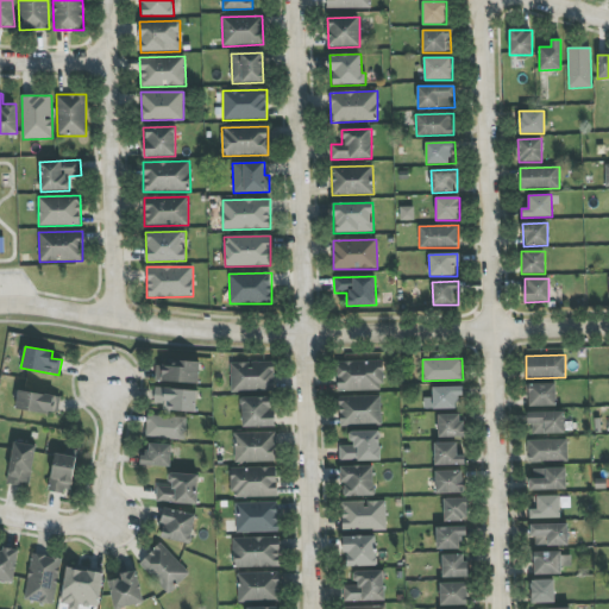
[(337,391),(383,390),(382,360),(337,362),(337,391)]
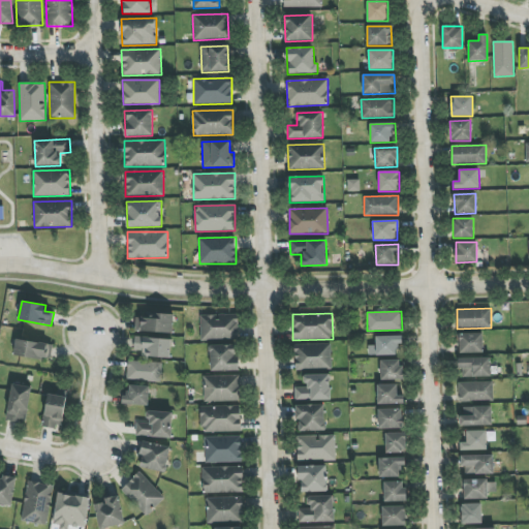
[(173,333),(174,315),(135,314),(134,332),(173,333)]
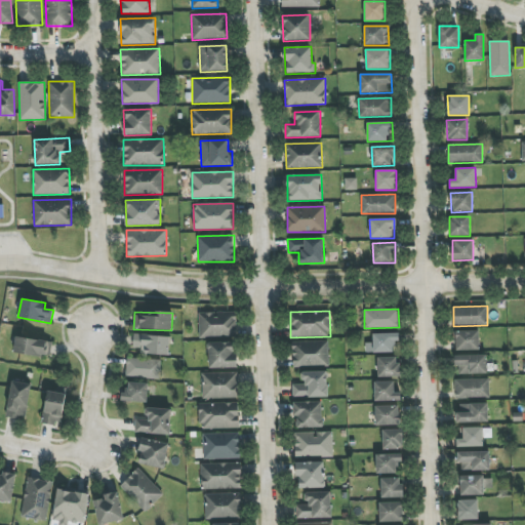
[(236,312),(199,313),(199,337),(237,336),(236,312)]
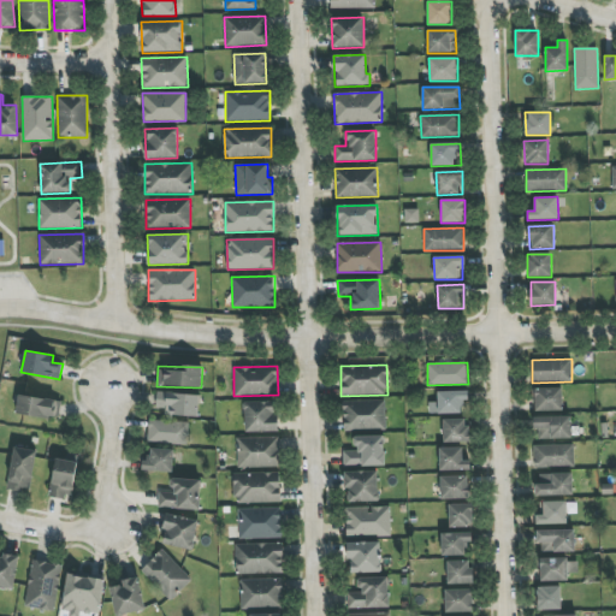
[(562,410),(562,389),(534,389),(535,412),(562,410)]
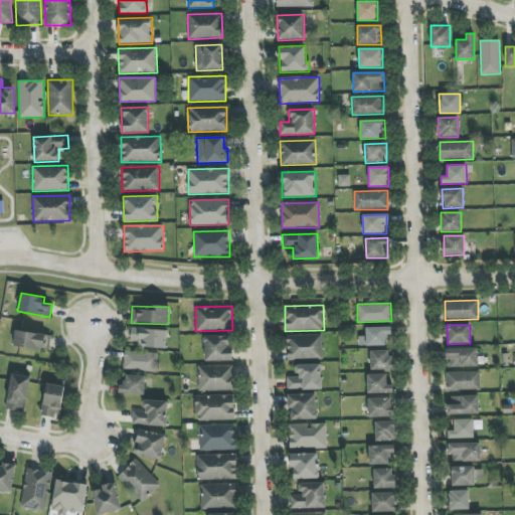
[(365,327),(365,336),(358,336),(359,346),(390,345),(389,327),(365,327)]
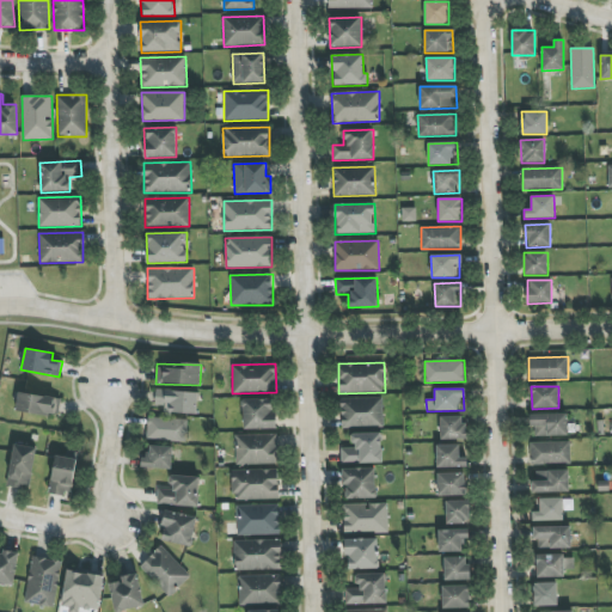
[(164,407),(164,412),(197,414),(197,392),(155,390),(155,405),(164,407)]
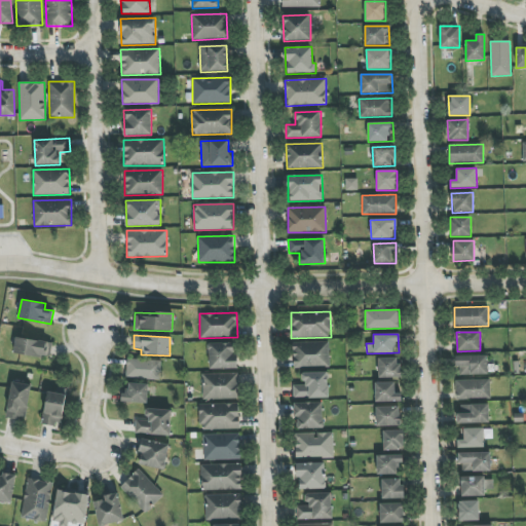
[(13,353),(49,360),(52,343),(16,337),(13,353)]
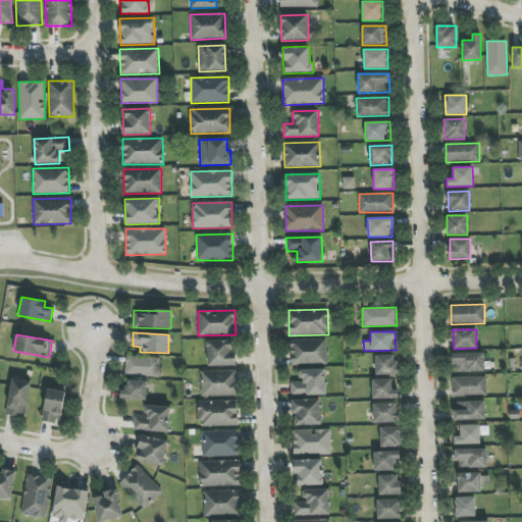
[(291,341),(291,365),(327,364),(326,340),(291,341)]
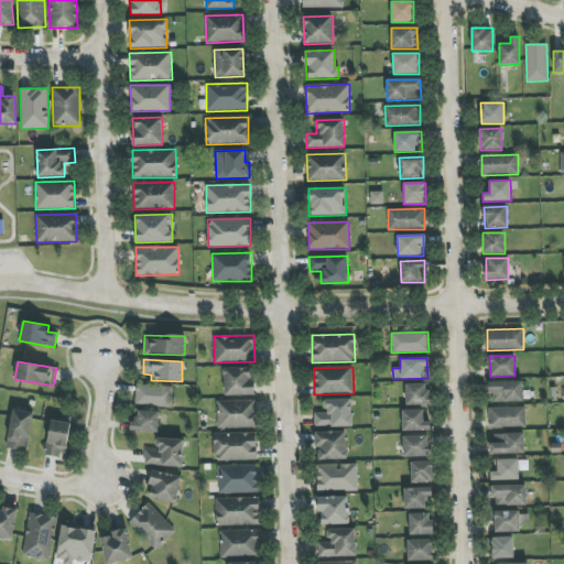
[(224,396),(255,396),(253,368),(224,368),(224,396)]
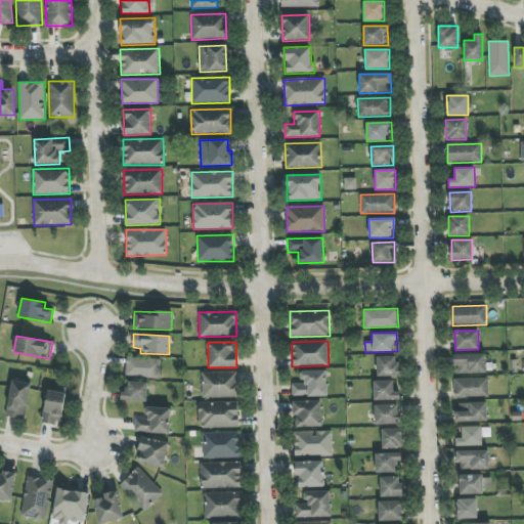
[(485,354),(453,355),(453,365),(457,365),(457,374),(485,373),(485,354)]
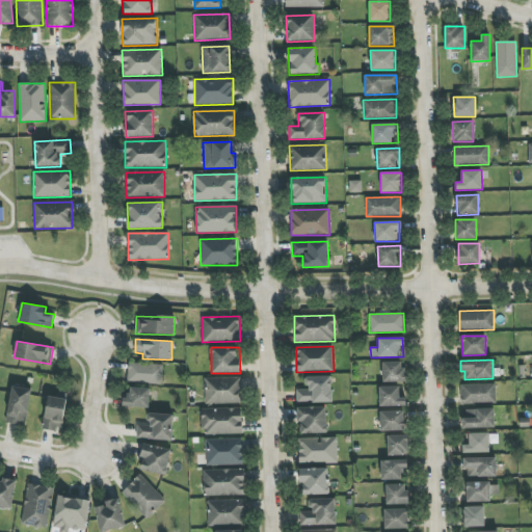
[(404,381),(404,362),(382,363),(383,382),(404,381)]
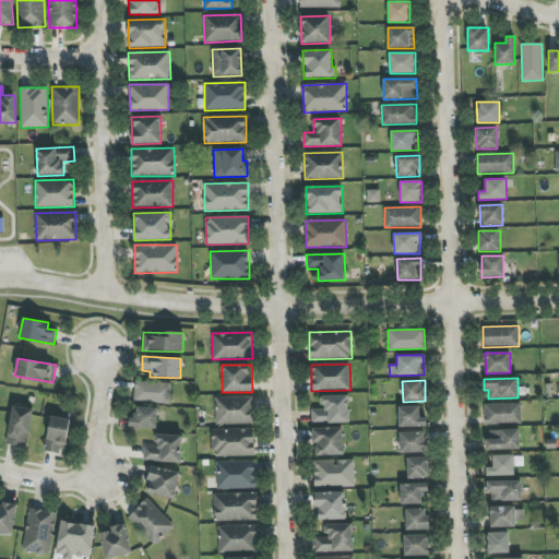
[(170,403),(171,382),(134,381),(134,402),(170,403)]
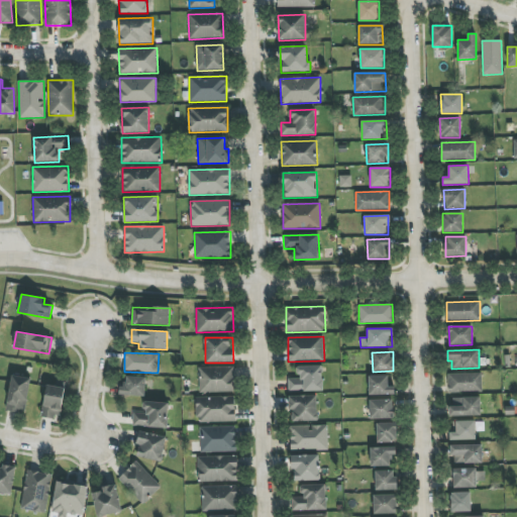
[(288,392),(323,391),(322,366),(298,366),(298,379),(288,379),(288,392)]
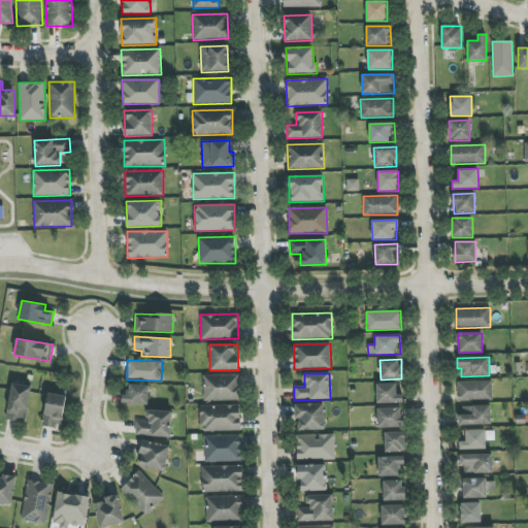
[(203,375),(203,401),(239,400),(239,374),(203,375)]
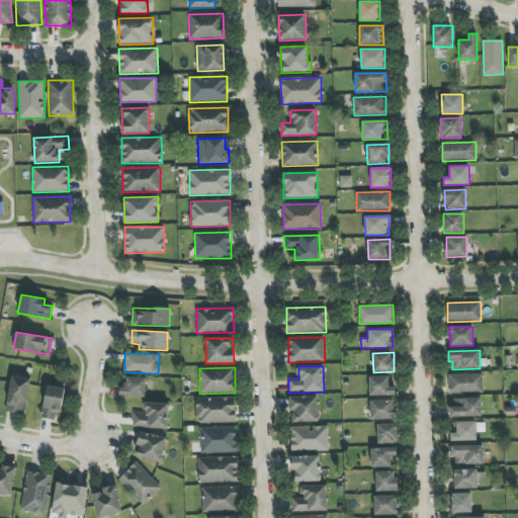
[(448,374),(449,393),(483,393),(483,373),(448,374)]
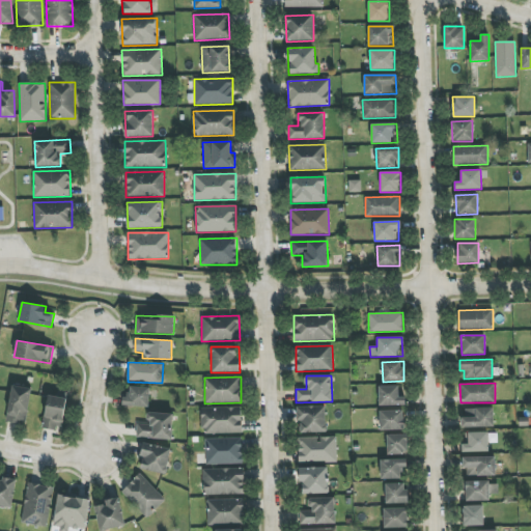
[(6,422),(25,425),(31,389),(12,386),(6,422)]
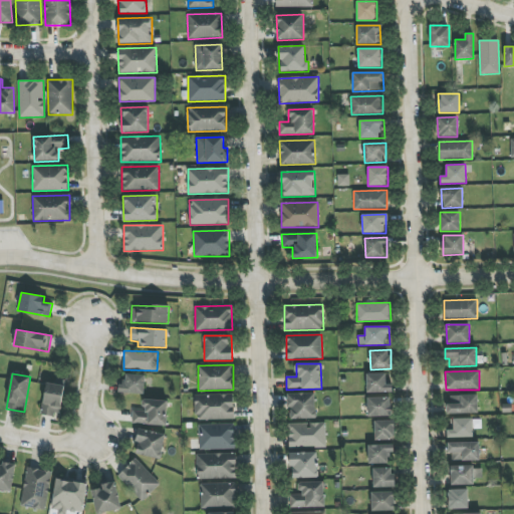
[(366,374),(366,393),(393,392),(393,383),(386,384),(386,373),(366,374)]
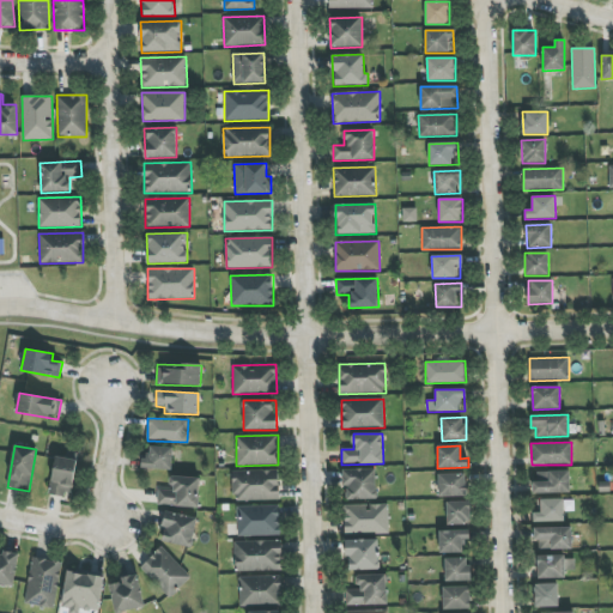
[(145,468),(171,469),(173,448),(145,447),(145,468)]
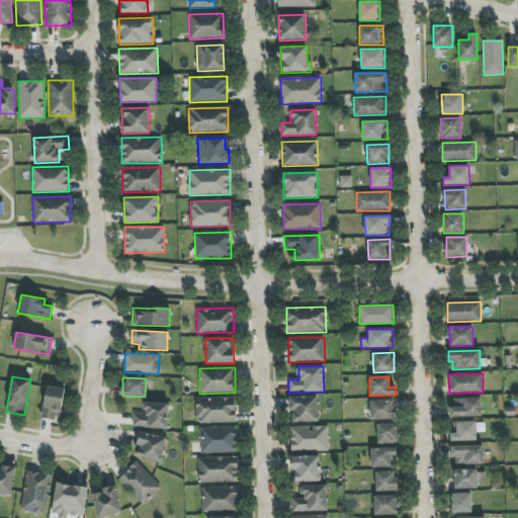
[(64,389),(47,385),(41,418),(59,421),(64,389)]
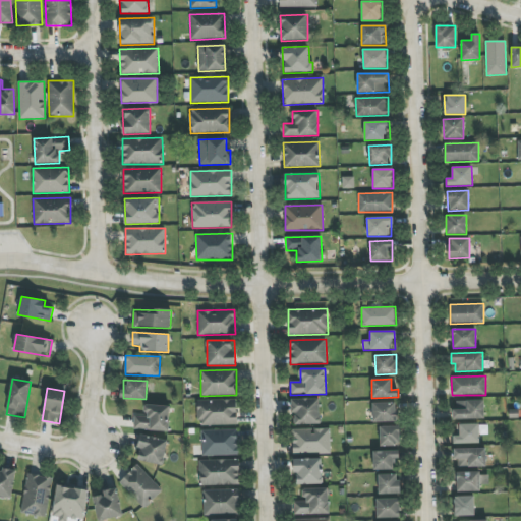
[(237,425),(236,399),(197,400),(198,425),(237,425)]
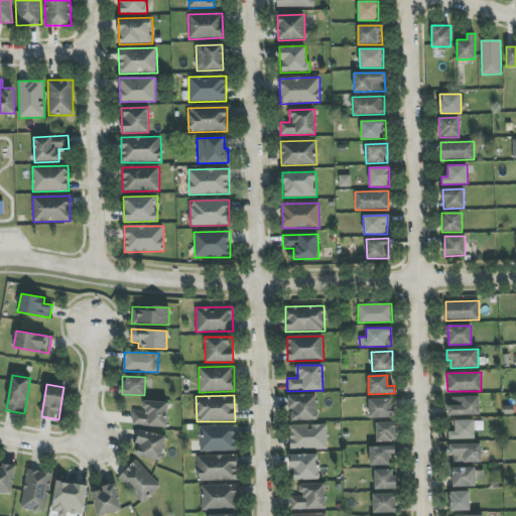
[(290,421),(317,420),(316,395),(289,395),(290,421)]
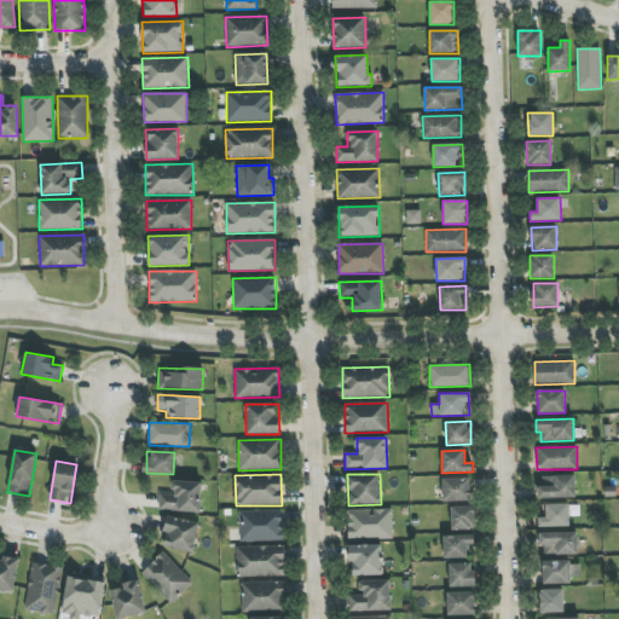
[(574,475),(538,476),(539,498),(576,498),(574,475)]
